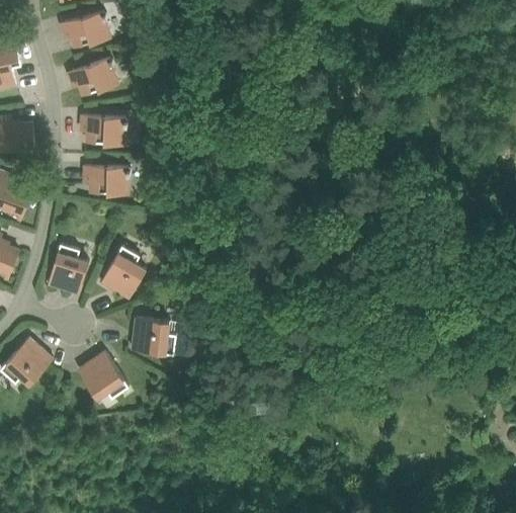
[(73,50),(111,39),(104,13),(60,26),(64,41),(70,39),(73,50)]
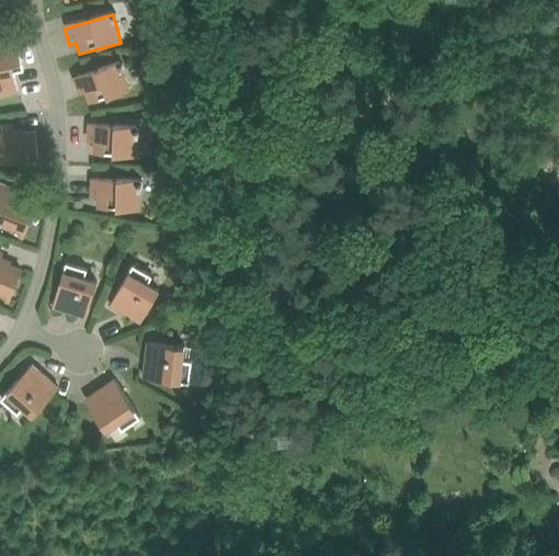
[(486,19),(471,16),(468,35),(482,37),(486,19)]
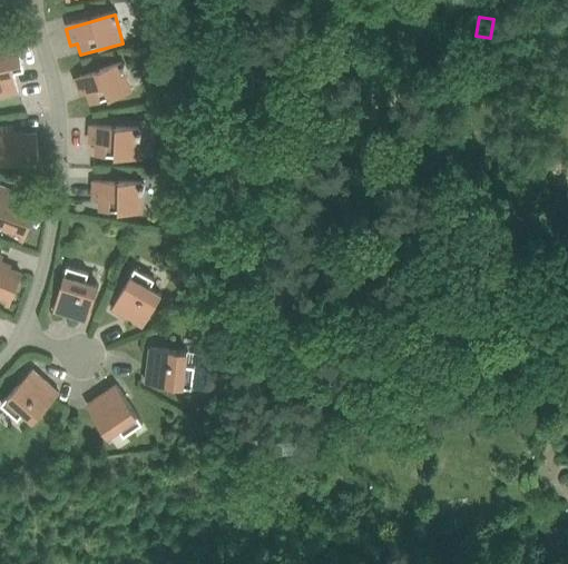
[(13,38),(0,41),(0,70),(20,66),(13,38)]
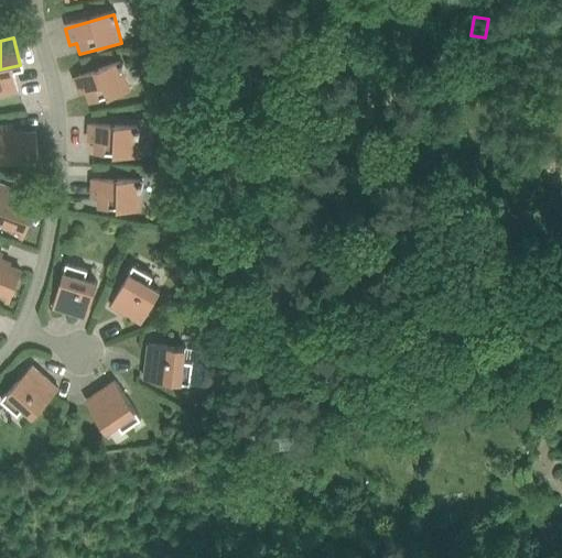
[(0,99),(17,96),(12,76),(22,74),(20,65),(0,69),(0,99)]
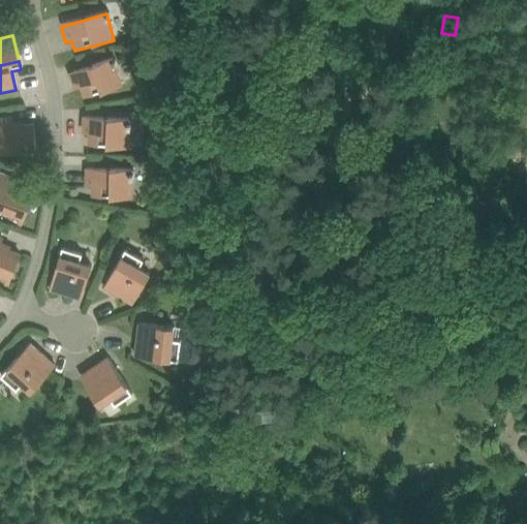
[(84,100),(122,87),(114,61),(68,76),(73,92),(80,90),(84,100)]
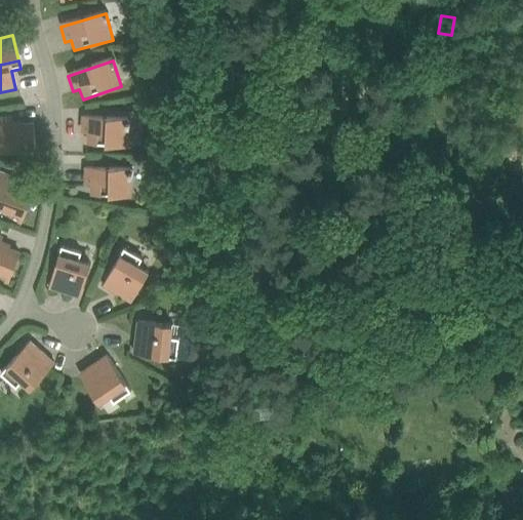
[(87,147),(127,149),(128,122),(82,119),(81,135),(88,135),(87,147)]
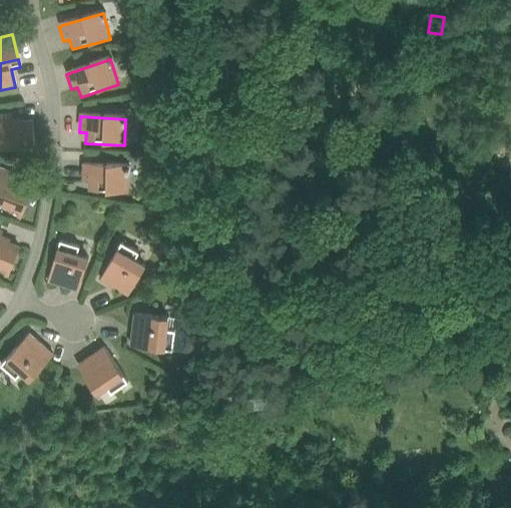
[(0,151),(30,149),(31,155),(34,154),(31,124),(10,126),(9,118),(0,119),(0,151)]
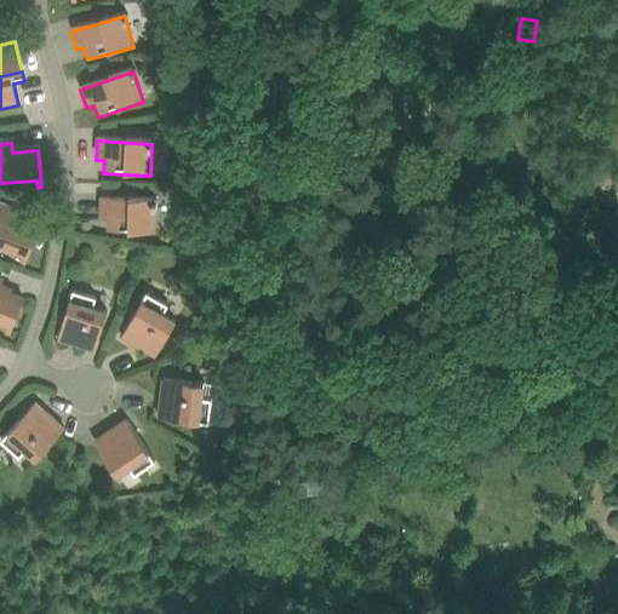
[(107,234),(155,234),(154,202),(99,201),(99,221),(107,221),(107,234)]
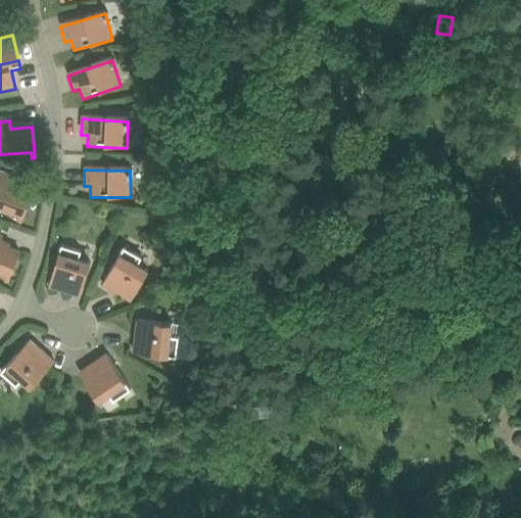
[(408,191),(420,192),(422,176),(410,175),(408,191)]
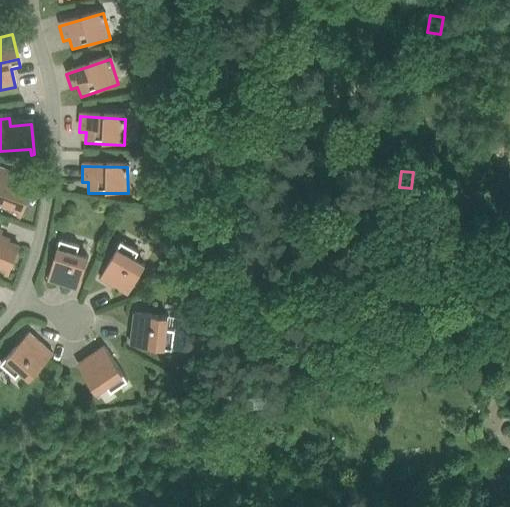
[(0,207),(19,214),(16,219),(19,220),(30,192),(10,184),(12,177),(0,172),(0,207)]
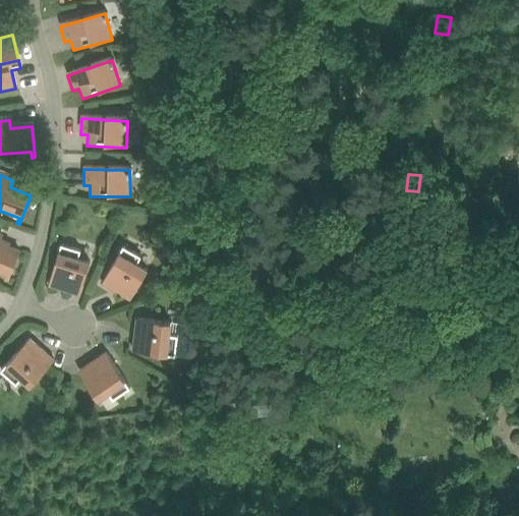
[(0,274),(6,277),(3,282),(6,284),(18,254),(0,247),(0,239),(0,274)]
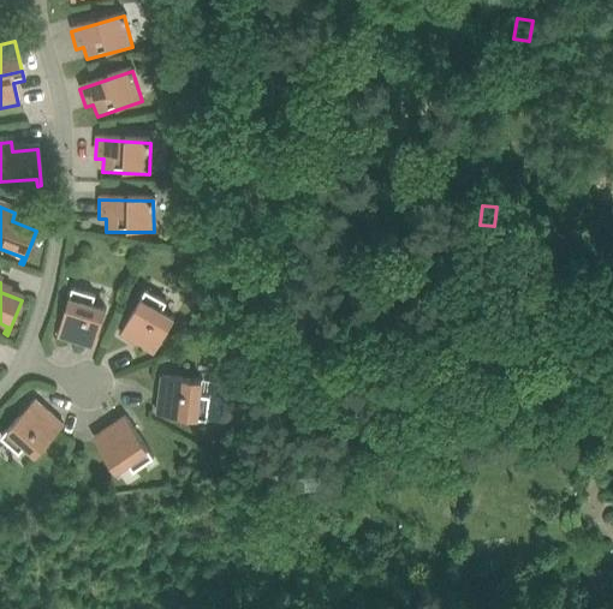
[(93,352),(100,329),(105,312),(91,309),(95,299),(71,292),(55,340),(93,352)]
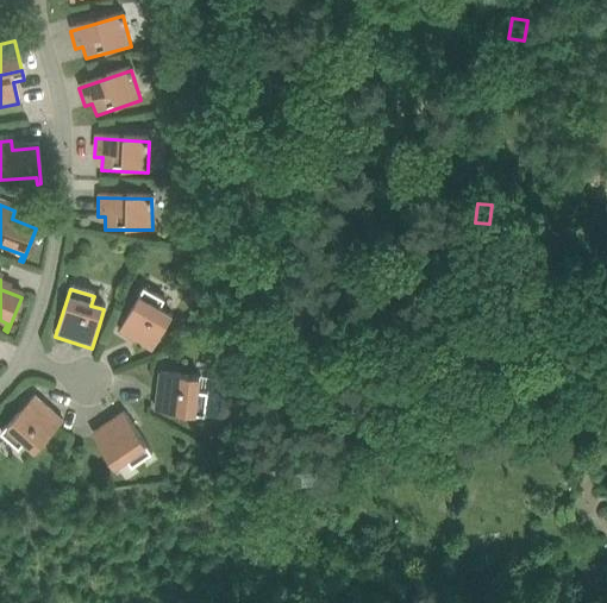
[(151,353),(171,318),(160,311),(164,303),(143,291),(118,334),(151,353)]
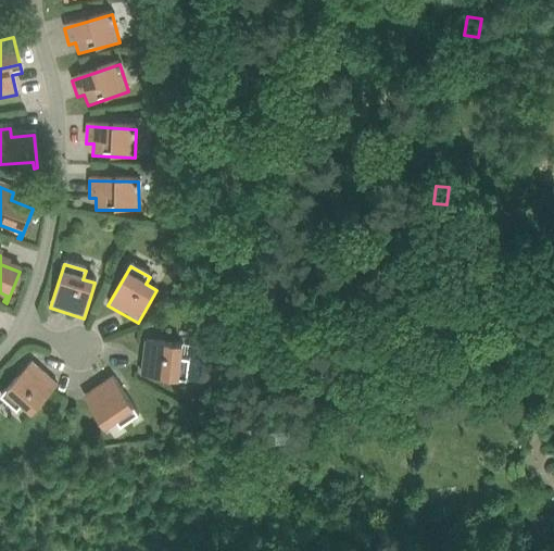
[(184,348),(166,346),(145,343),(140,378),(187,384),(189,363),(181,362),(184,348)]
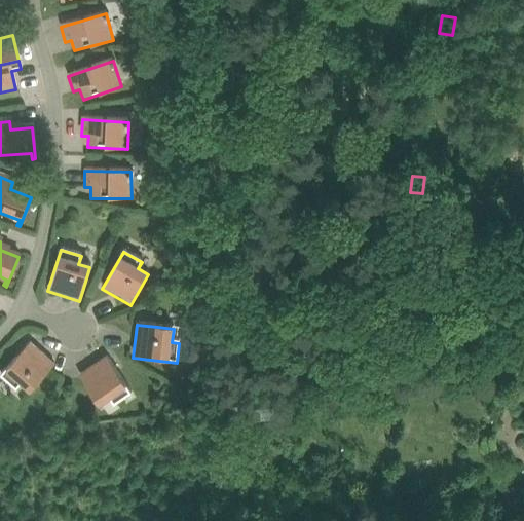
[(20,385),(29,395),(53,367),(28,345),(0,376),(0,378),(15,392),(20,385)]
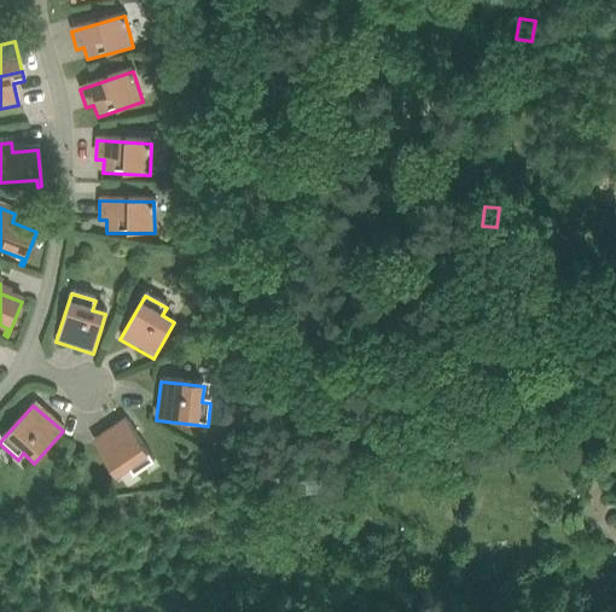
[(92,444),(116,479),(128,471),(133,478),(154,465),(125,423),(92,444)]
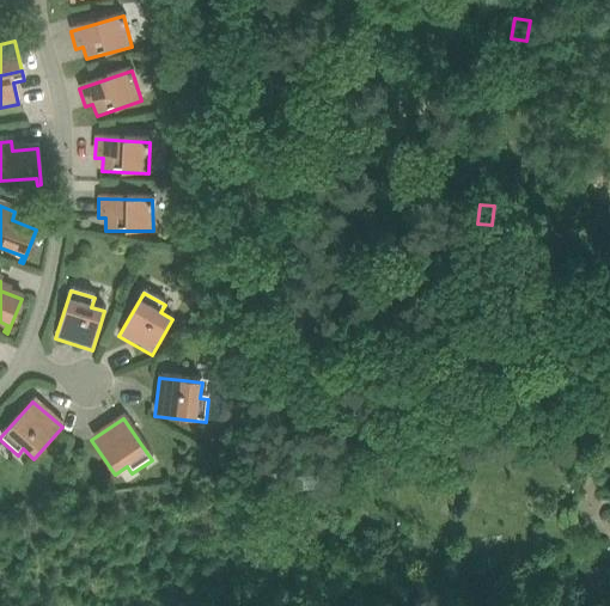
[(566,450),(565,434),(547,436),(549,451),(566,450)]
